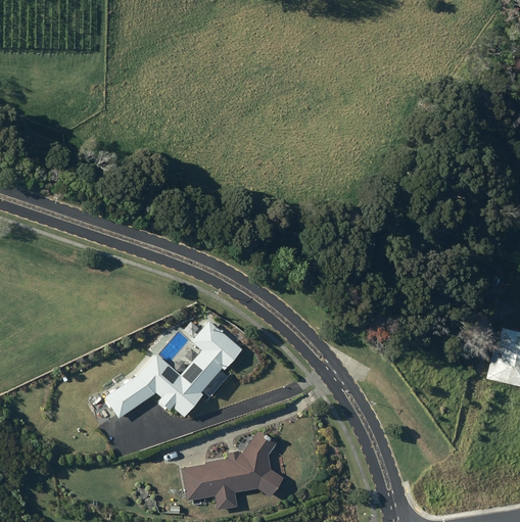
[(172,408),(184,418),(245,344),(208,316),(188,341),(201,352),(183,375),(155,353),(103,400),(119,420),(155,393),(159,398),(156,401),(168,412),(172,408)]
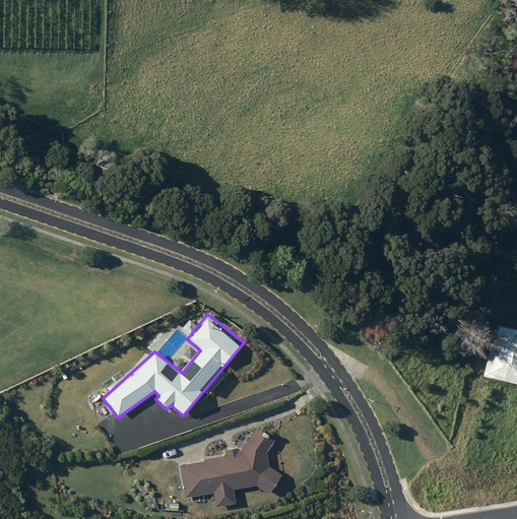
[(493,346),(486,377),(516,383),(516,328),(501,325),(496,347),(493,346)]
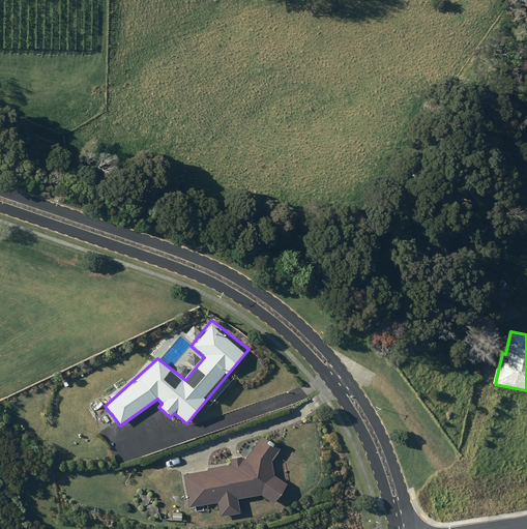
[(502,412),(493,416),(496,424),(506,420),(502,412)]
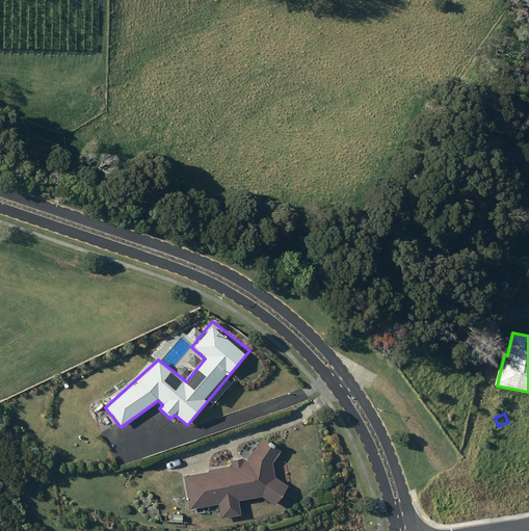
[(273,477),(272,462),(281,450),(264,437),(246,461),(185,477),(189,510),(218,505),(220,520),(239,516),(239,501),(262,498),(273,505),(287,487),(273,477)]
